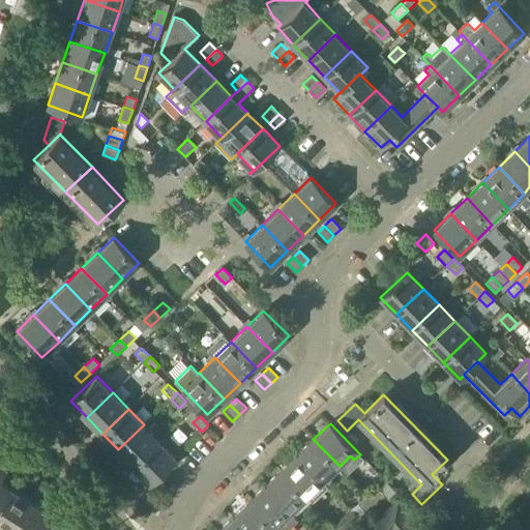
[(134,466),(159,441),(144,424),(118,449),(134,466)]
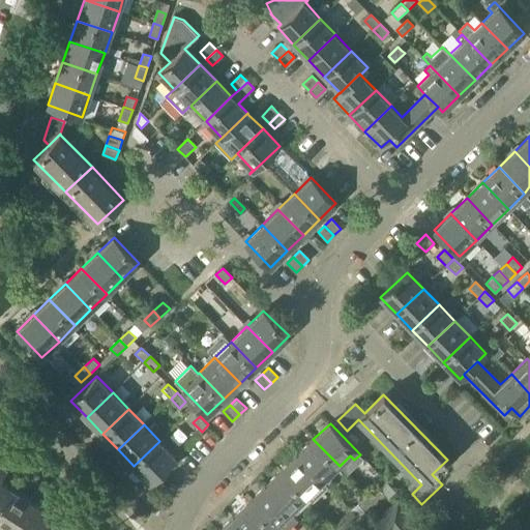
[(301,450),(297,454),(326,483),(331,479),(328,476),(340,466),(313,439),(301,450)]
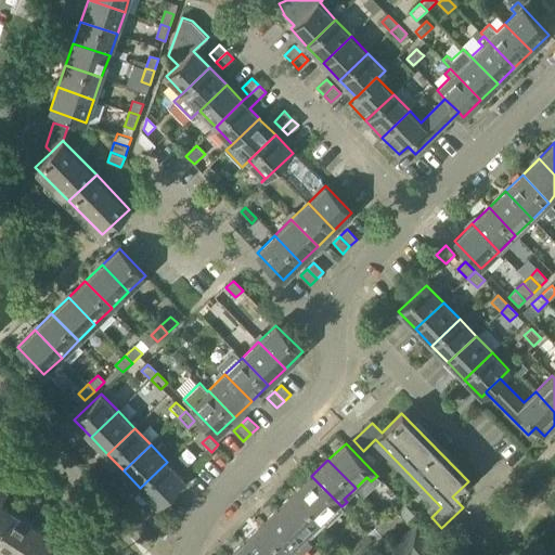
[(167,462),(140,488),(157,505),(184,479),(167,462)]
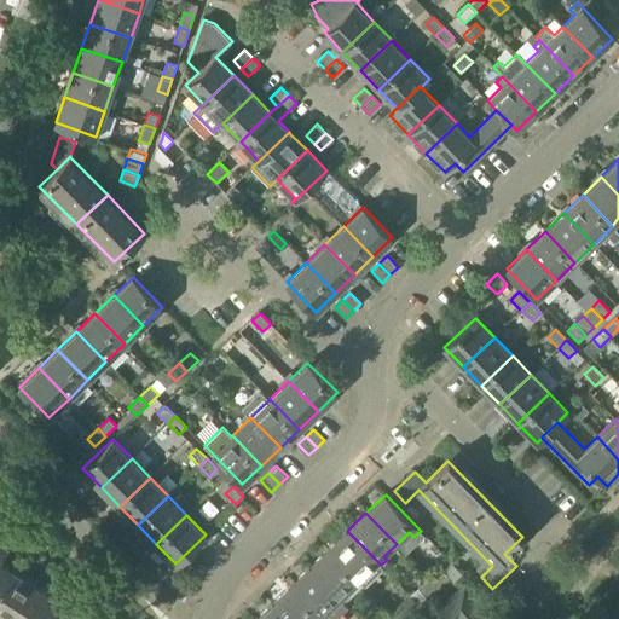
[(347,531),(328,550),(359,582),(364,586),(382,568),(380,566),(381,565),(347,531)]
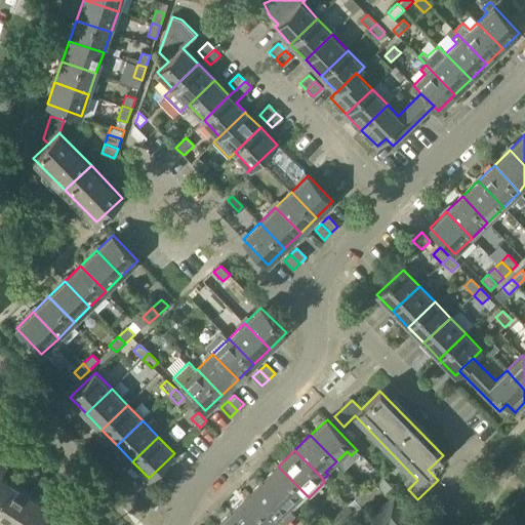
[(6,467),(0,462),(0,496),(9,482),(0,476),(6,467)]
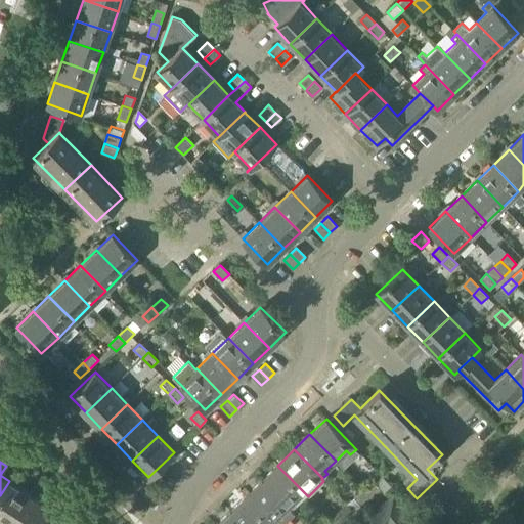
[(293,503),(304,492),(277,466),(262,480),(292,511),(297,507),(293,503)]
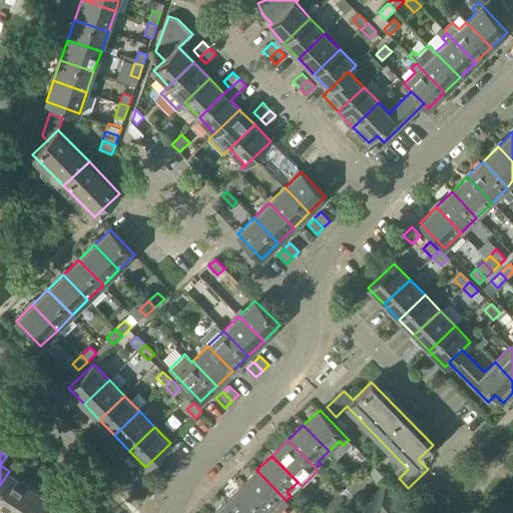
[(268,512),(278,512),(288,503),(286,500),(257,470),(240,485),(267,511),(268,512)]
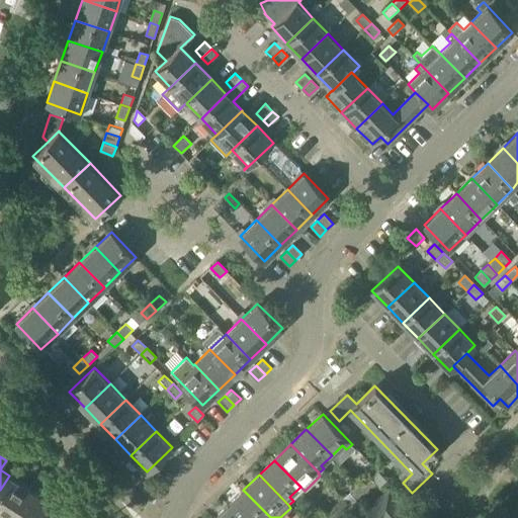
[(0,511),(8,517),(27,487),(9,476),(0,490),(0,511)]
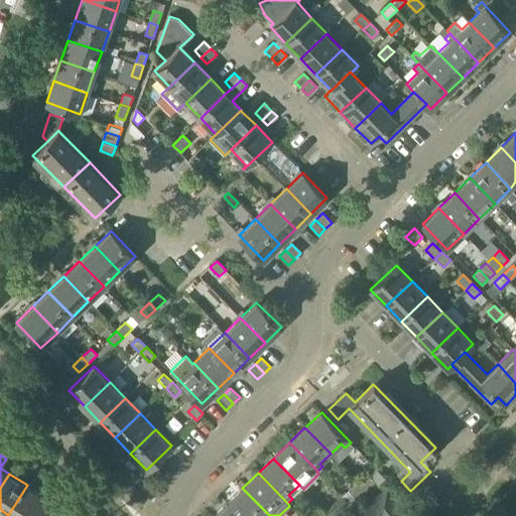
[(359,483),(364,489),(373,481),(368,475),(359,483)]
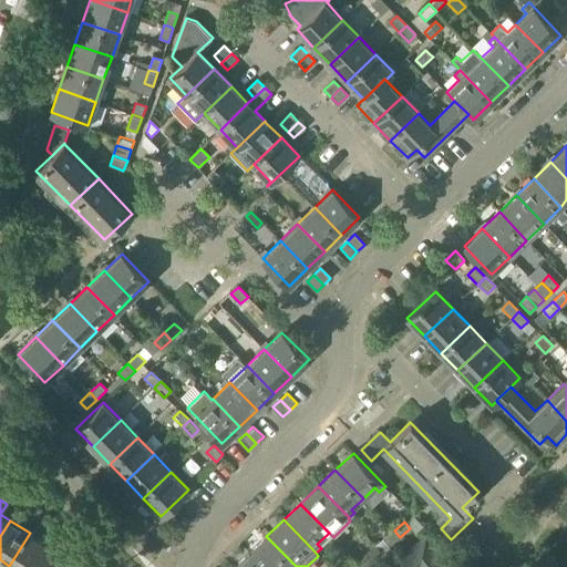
[(390,547),(400,537),(394,531),(383,540),(390,547)]
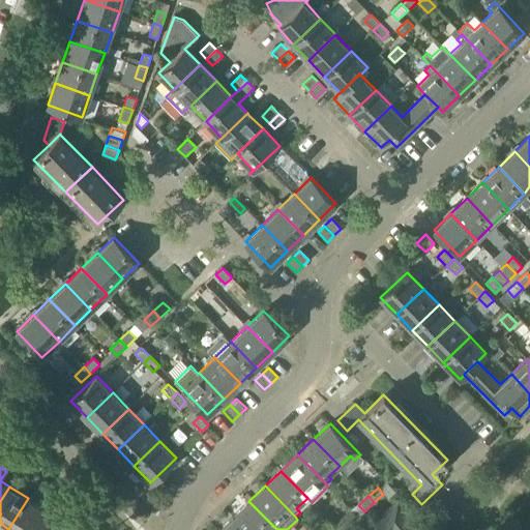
[(9,529),(34,529),(47,510),(28,498),(8,529),(9,529)]
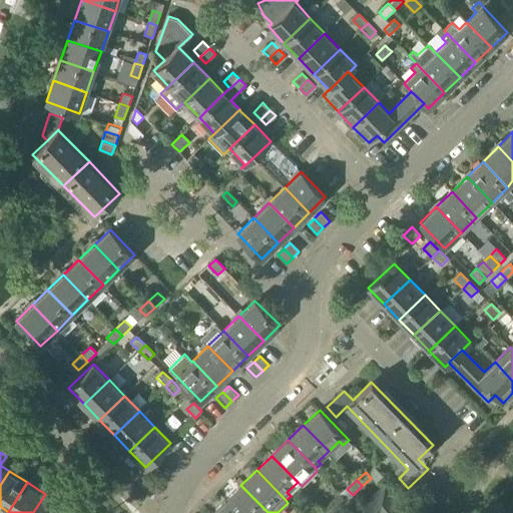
[(227,498),(225,500),(237,512),(268,512),(267,511),(240,485),(227,498)]
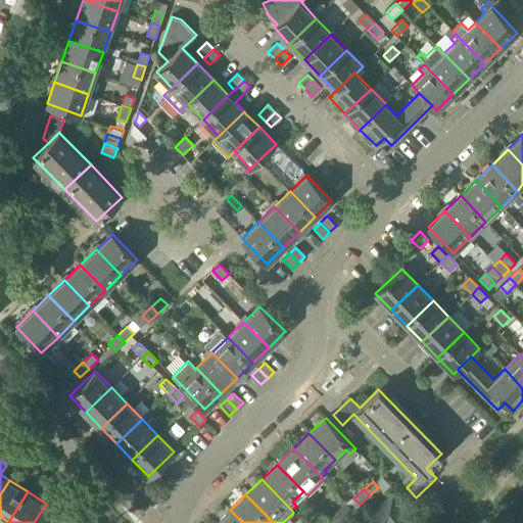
[(414,522),(390,495),(363,519),(366,522),(414,522)]
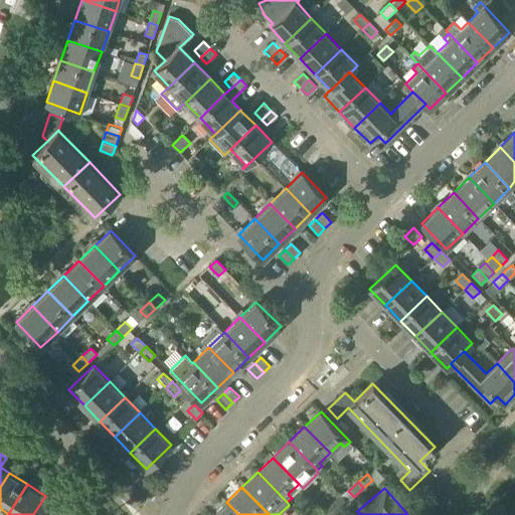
[(58,514),(63,508),(45,496),(33,514),(58,514)]
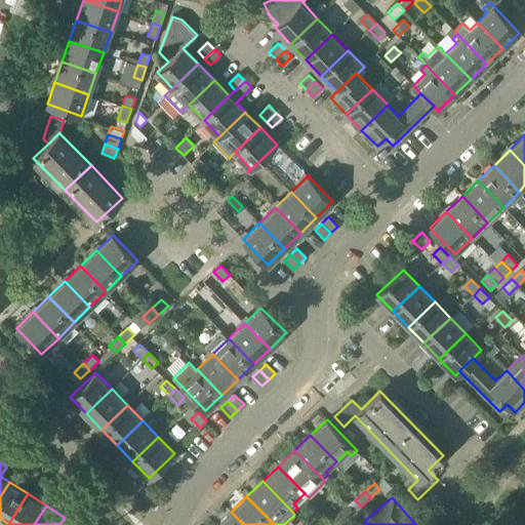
[(340,513),(347,519),(354,513),(348,507),(340,513)]
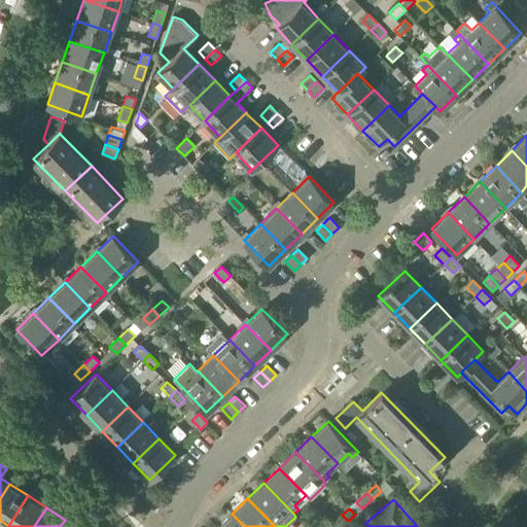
[(229,517),(217,526),(244,526),(232,514),(229,517)]
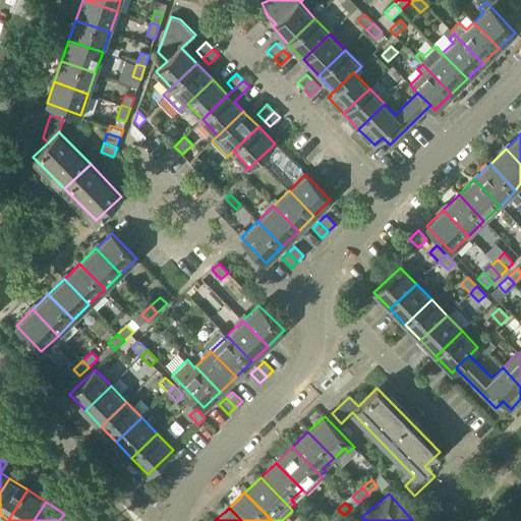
[(333,520),(338,520),(344,515),(338,509),(330,517),(333,520)]
